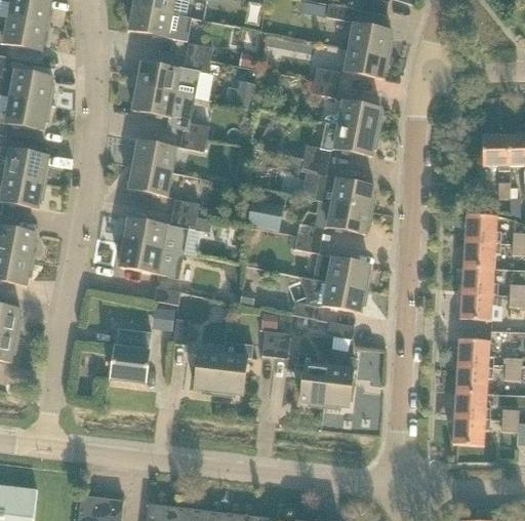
[(9,16),(50,24),(53,7),(50,6),(51,0),(8,0),(12,1),(9,16)]
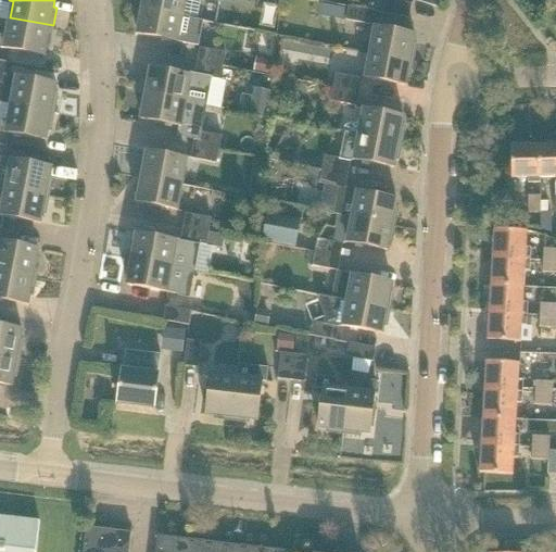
[(182,13),(198,15),(200,0),(140,0),(139,5),(182,13)]
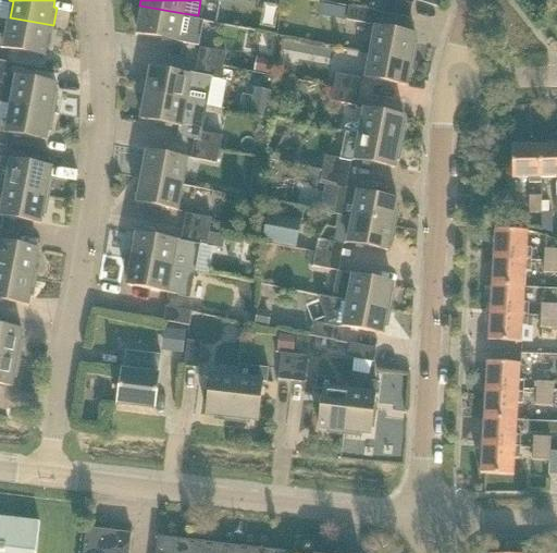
[(385,0),(384,10),(409,15),(412,1),(406,0),(385,0)]
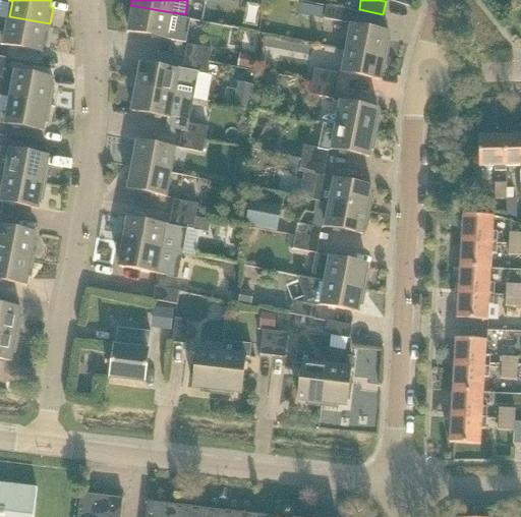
[(325,5),(311,3),(309,13),(323,16),(325,5)]
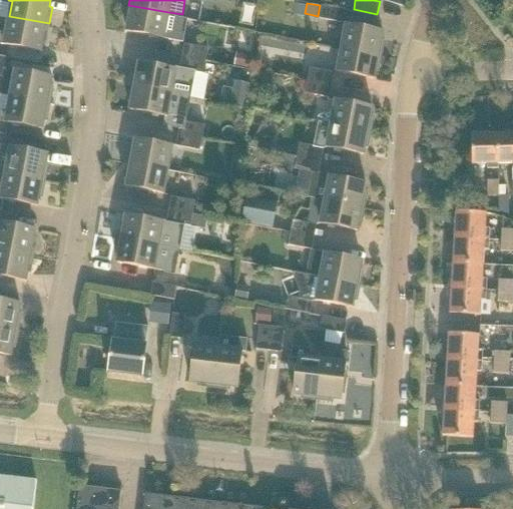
[(322,3),(320,15),(343,20),(346,8),(322,3)]
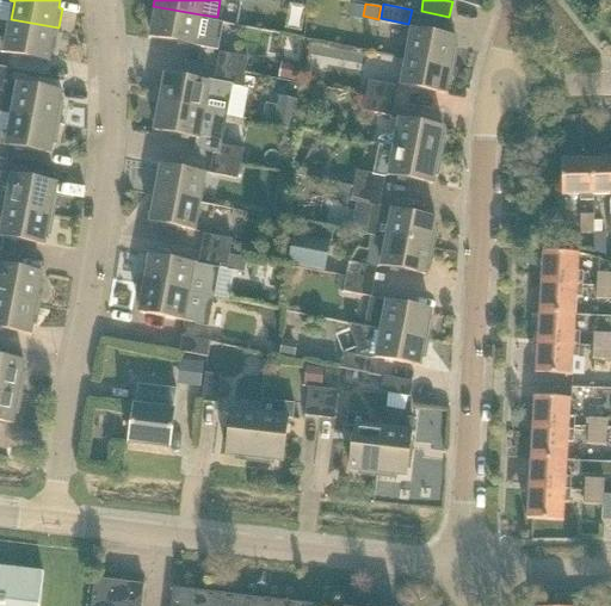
[(195,43),(201,14),(153,6),(149,24),(153,25),(152,35),(195,43)]
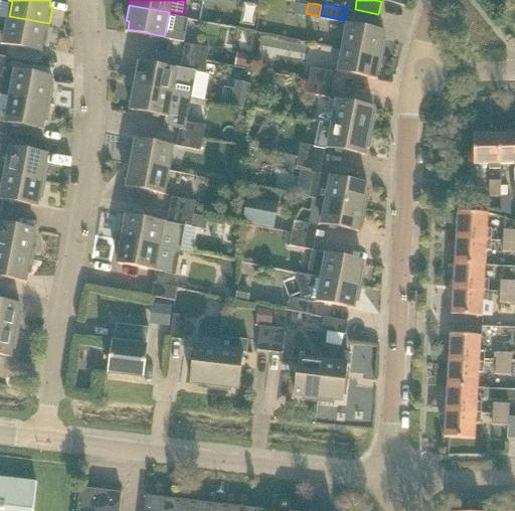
[(45,40),(49,23),(9,16),(6,30),(0,28),(0,40),(40,49),(42,40),(45,40)]
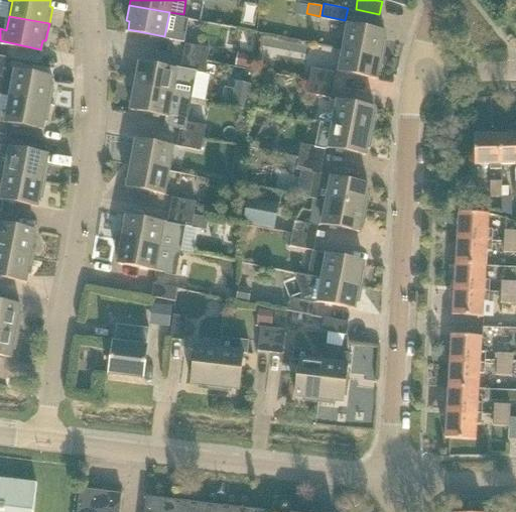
[(344,45),(384,53),(387,37),(383,37),(385,29),(348,22),(344,45)]
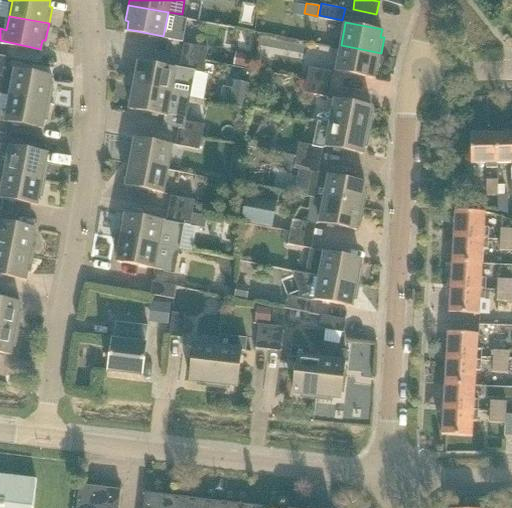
[(182,54),(205,58),(207,46),(184,42),(182,54)]
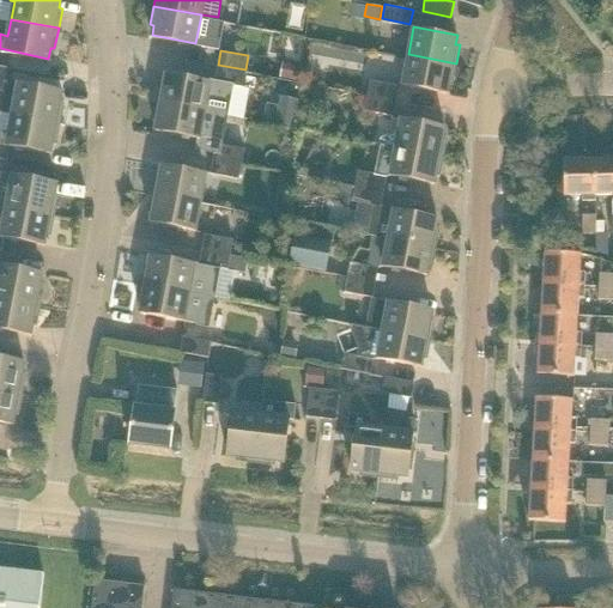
[(453,83),(456,64),(408,54),(404,83),(447,91),(448,81),(453,83)]
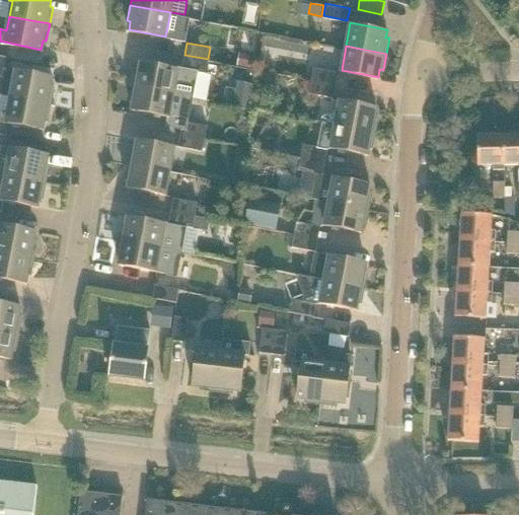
[(238,51),(236,64),(252,67),(255,54),(238,51)]
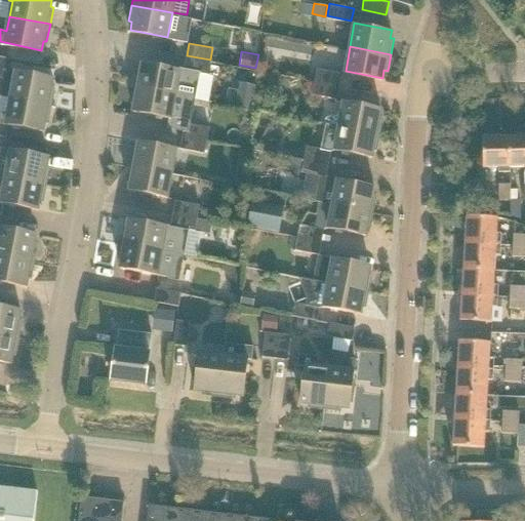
[(137,69),(134,85),(195,96),(199,71),(208,72),(210,59),(187,55),(184,70),(143,62),(140,70),(137,69)]
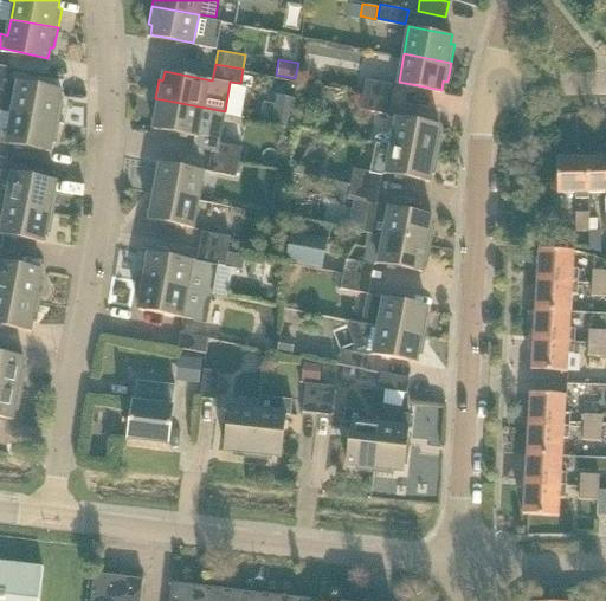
[(5,77),(1,90),(0,90),(0,108),(12,110),(59,120),(63,99),(59,99),(62,89),(5,77)]
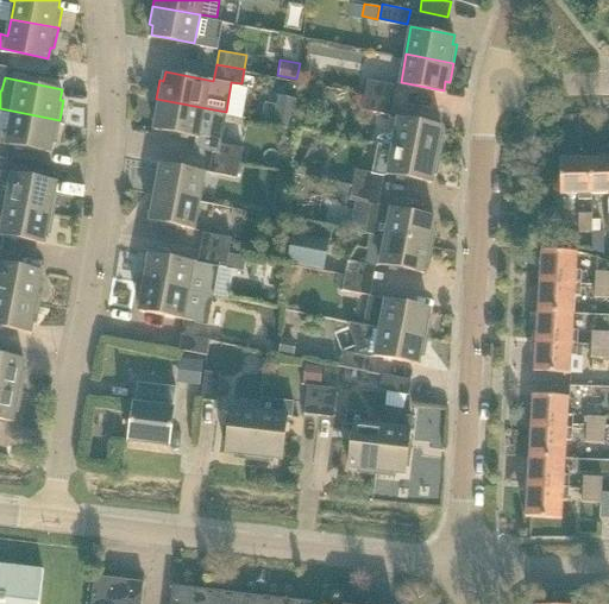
[(365,93),(393,98),(396,83),(368,77),(365,93)]
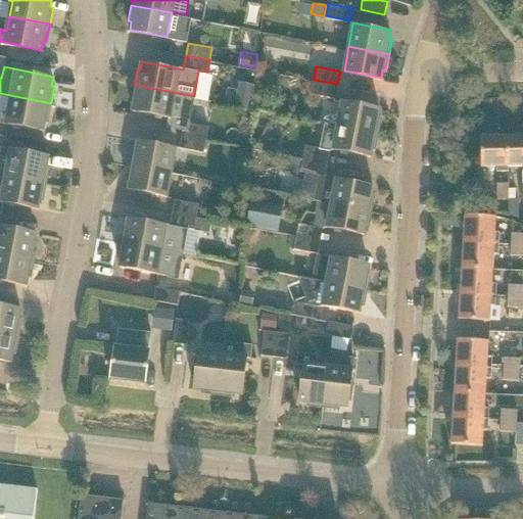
[(335,97),(337,84),(314,80),(311,92),(335,97)]
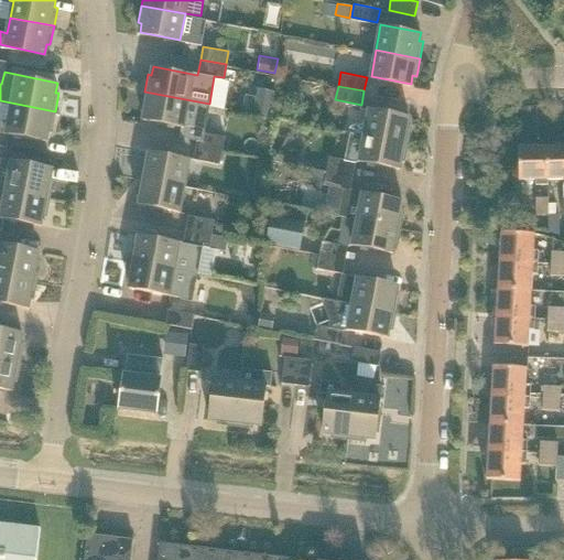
[(257,87),(252,110),(270,114),(274,89),(257,87)]
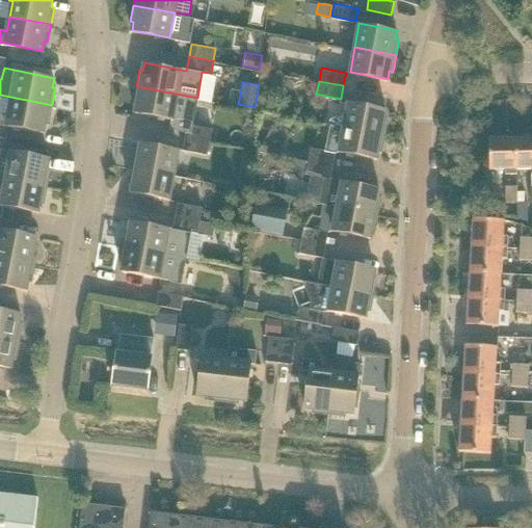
[(210,140),(212,127),(192,124),(197,98),(136,86),(133,102),(136,103),(135,111),(171,119),(169,128),(185,131),(185,135),(210,140)]
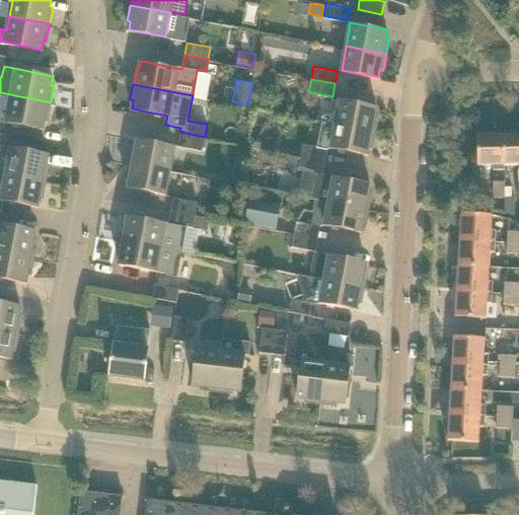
[(48,120),(51,102),(10,94),(8,109),(0,107),(0,120),(43,128),(45,119),(48,120)]
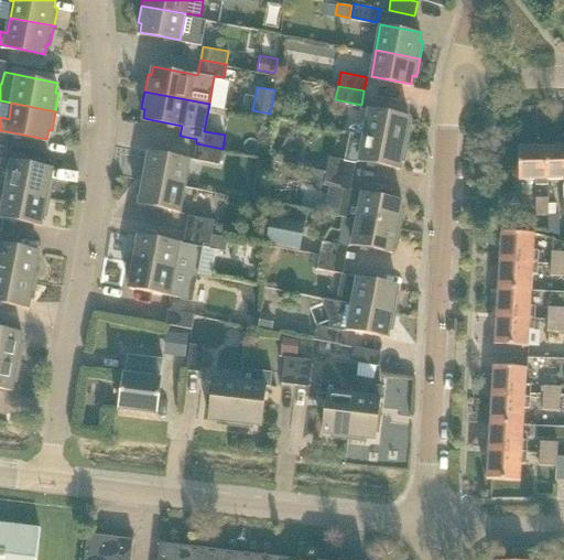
[(365,133),(408,141),(411,125),(408,124),(410,115),(369,107),(365,133)]
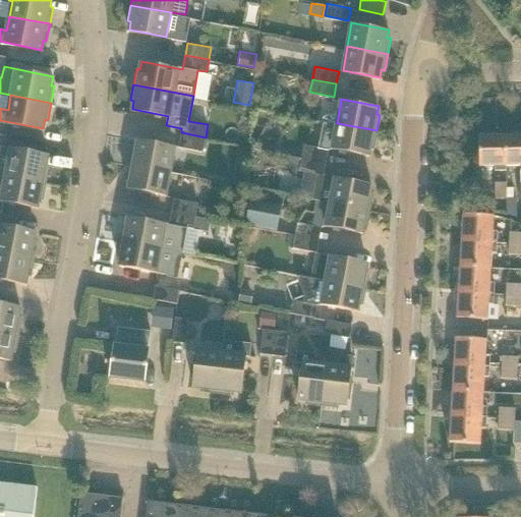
[(326,160),(328,149),(332,147),(368,154),(370,146),(373,147),(377,130),(337,123),(323,120),(319,146),(304,144),(301,156),(326,160)]
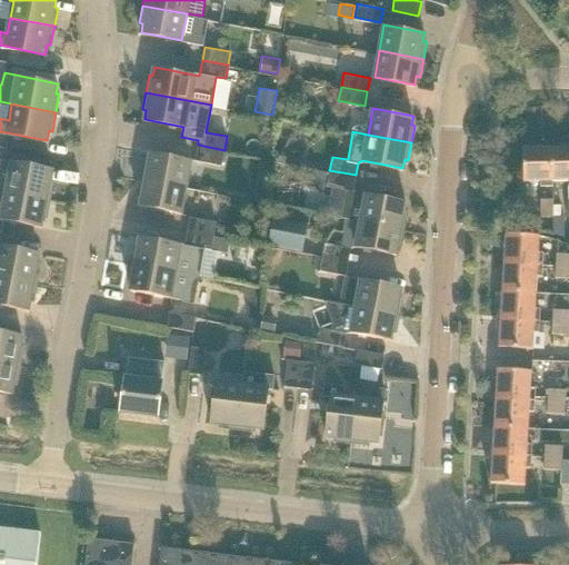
[(198,145),(196,159),(221,164),(225,150),(198,145)]
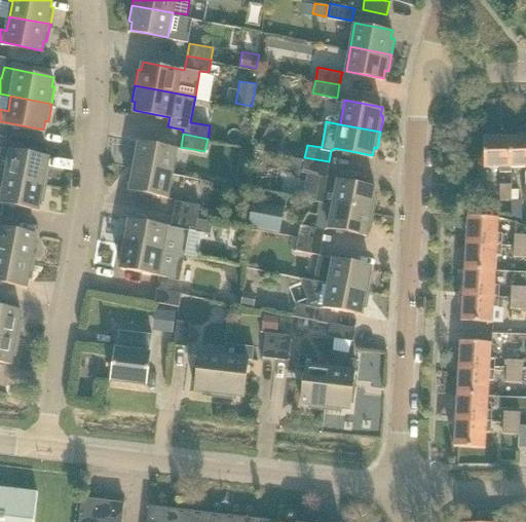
[(499,170),(511,170),(510,134),(484,135),(484,165),(499,165),(499,170)]
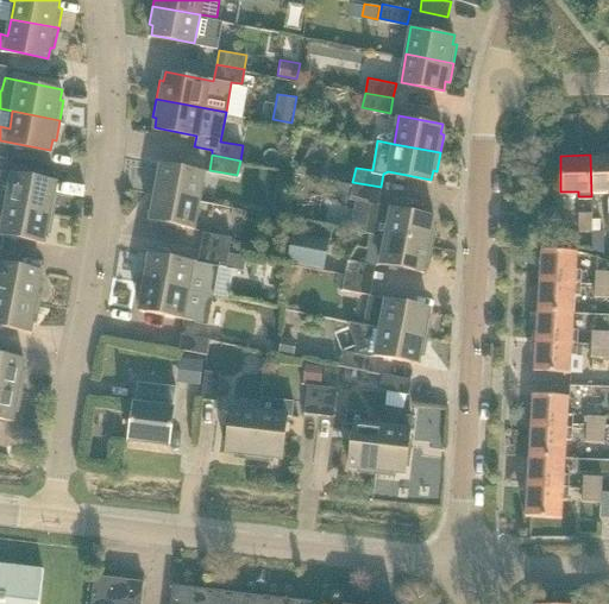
[(608,192),(608,196),(608,197),(608,155),(590,155),(591,196),(592,196),(592,192),(608,192)]
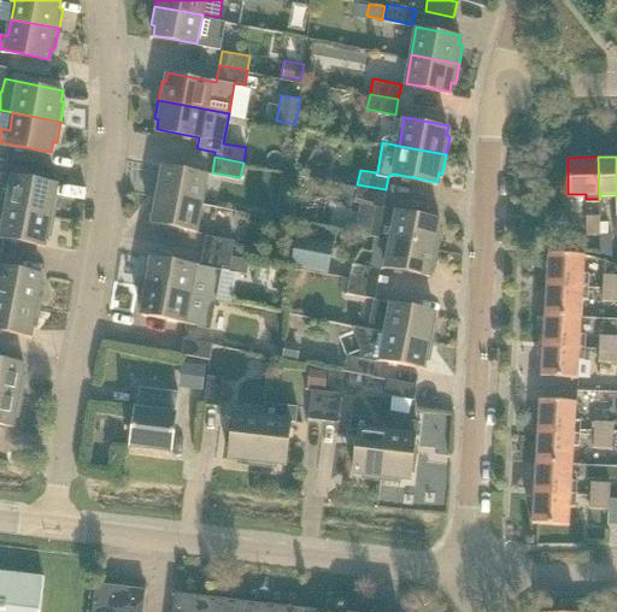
[(297,174),(310,175),(311,168),(306,160),(299,159),(297,174)]
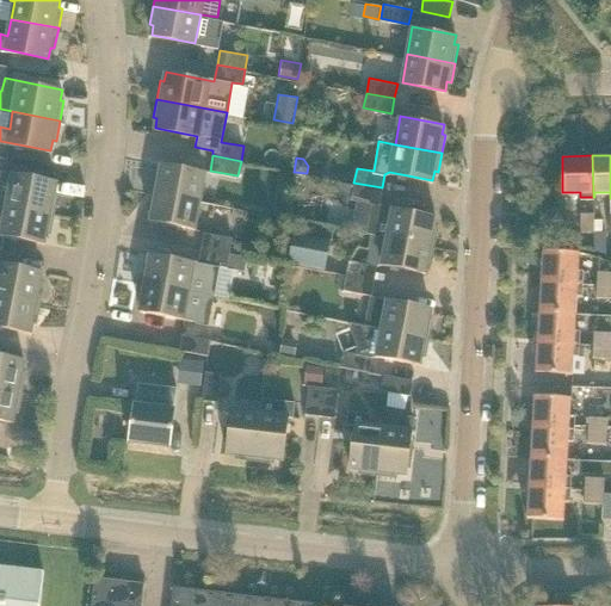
[(153,190),(199,199),(205,171),(161,162),(160,172),(156,172),(153,190)]
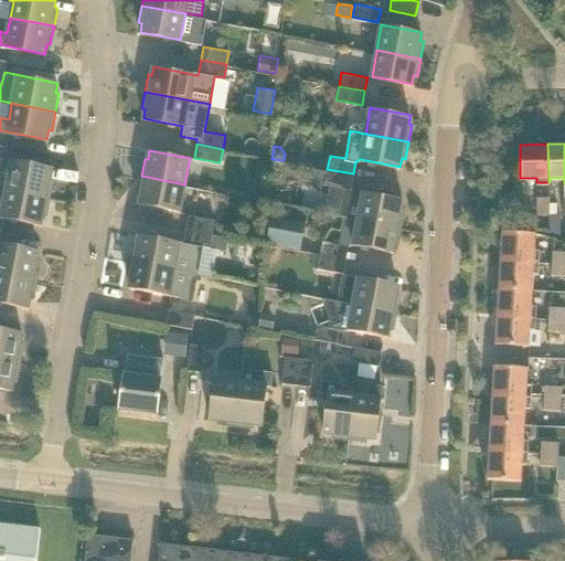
[(7,188),(50,196),(53,178),(50,177),(52,167),(0,156),(0,169),(9,171),(7,188)]
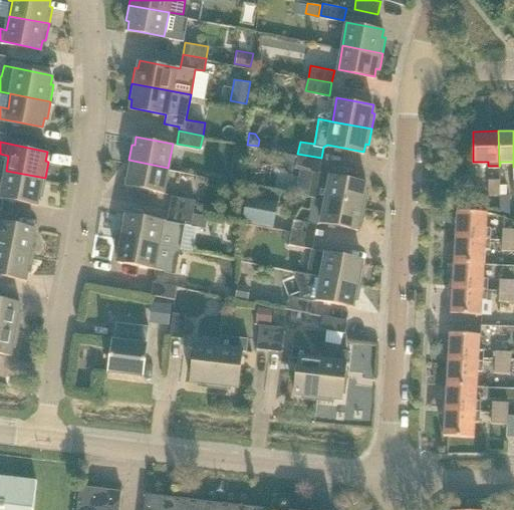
[(234,143),(232,154),(244,156),(245,145),(234,143)]
